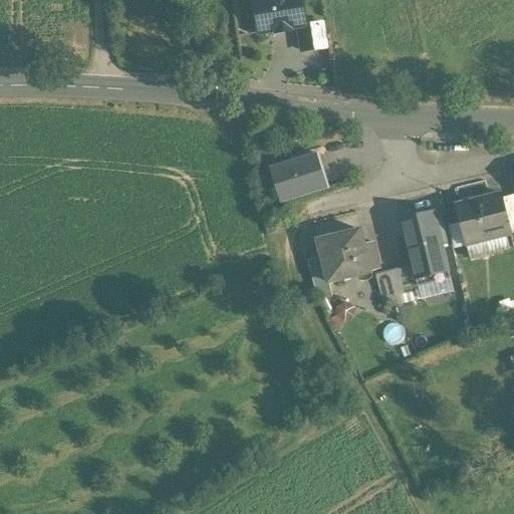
[(298,0),(252,0),(256,18),(258,18),(260,35),(298,29),(306,27),(303,9),(300,9),(298,0)]
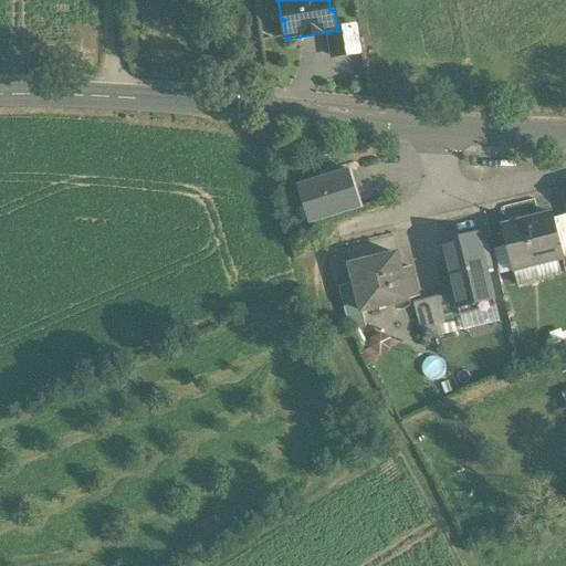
[(337,30),(328,32),(333,58),(358,54),(355,28),(337,30)]
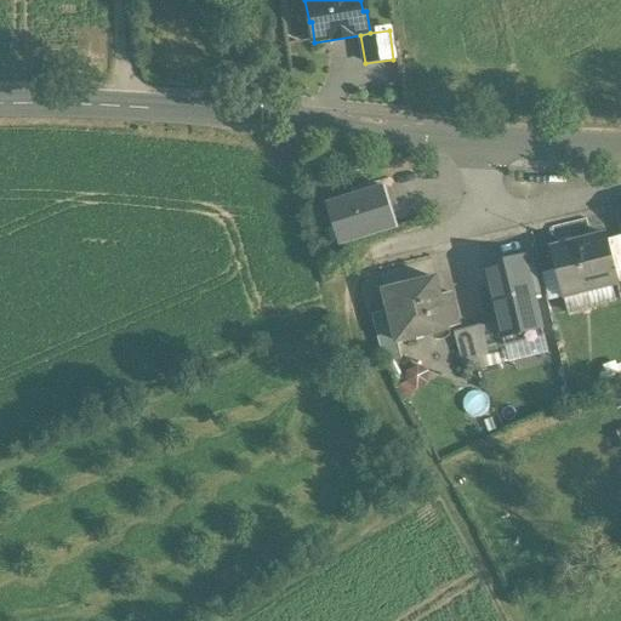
[(383,189),(326,206),(340,248),(396,231),(383,189)]
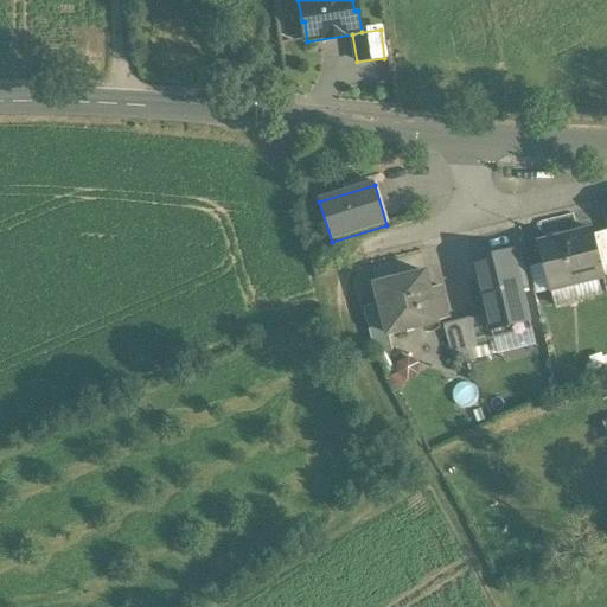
[(593,230),(540,243),(551,291),(553,289),(557,305),(602,293),(599,278),(606,276),(594,235),(593,230)]
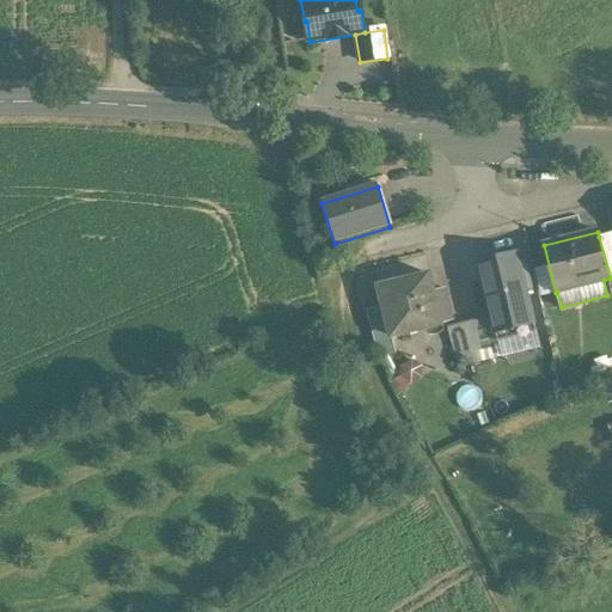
[(611,233),(599,237),(611,279),(611,277),(611,233)]
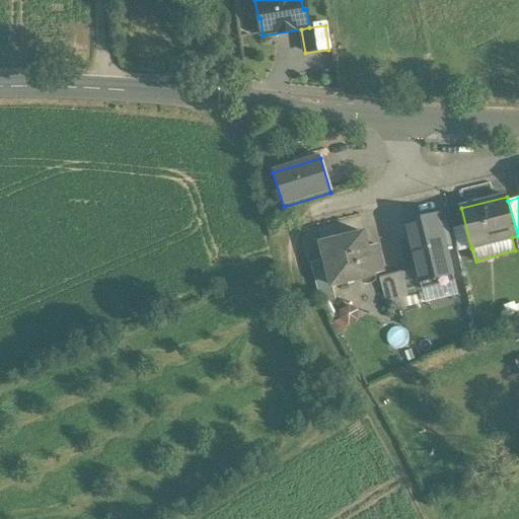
[(439,227),(437,217),(405,224),(416,270),(422,294),(435,291),(437,298),(455,294),(444,249),(450,247),(445,226),(439,227)]
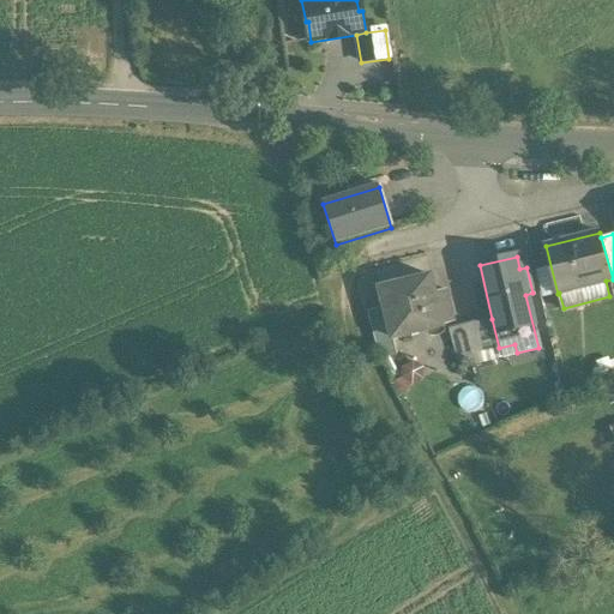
[(429,278),(380,290),(385,308),(392,339),(449,325),(451,319),(445,293),(434,295),(429,278)]
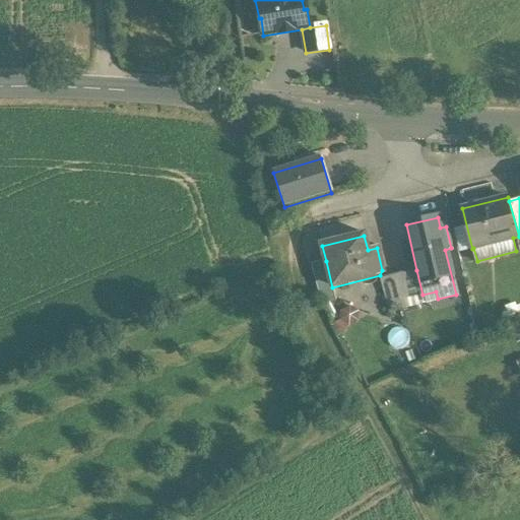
[(326,261),(313,265),(319,290),(332,287),(326,261)]
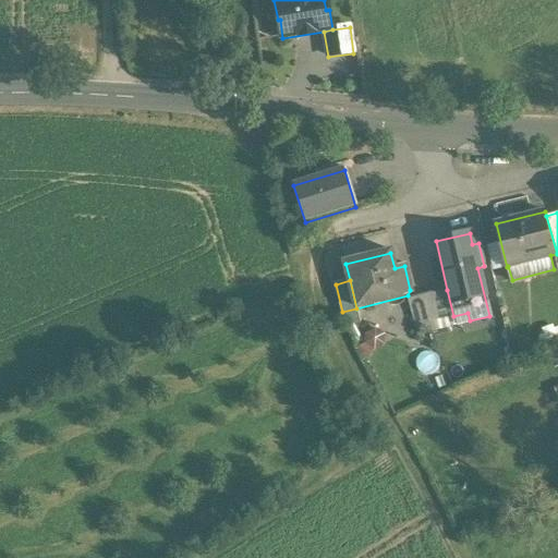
[(453,316),(447,290),(423,295),(429,323),(432,332),(446,329),(448,339),(459,337),(456,324),(453,316)]
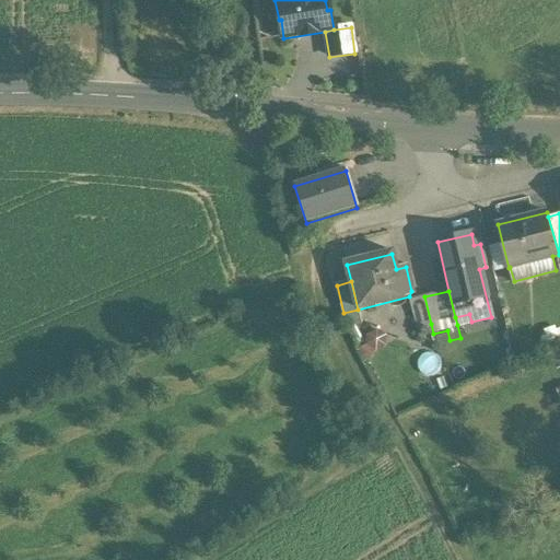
[(424,296),(405,302),(412,329),(423,326),(426,336),(433,334),(431,324),(424,296)]
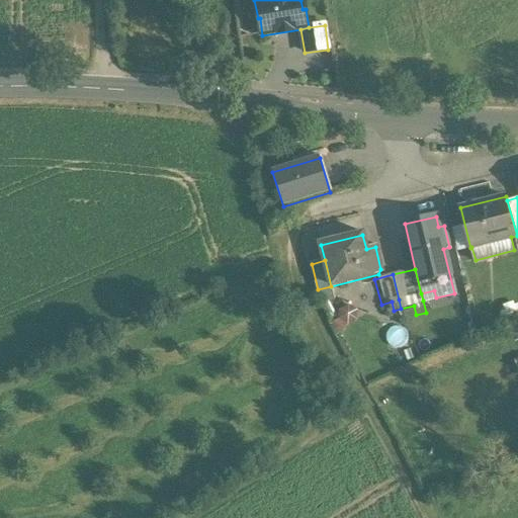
[(423,300),(436,297),(434,290),(421,293),(423,300)]
